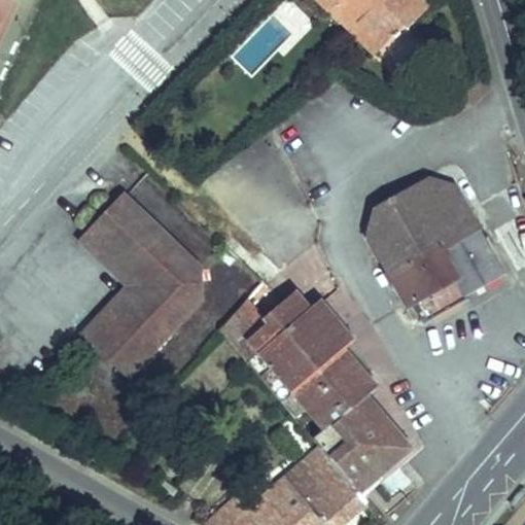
[(314,0),(329,13),(341,0),(352,10),(348,13),(381,46),(393,34),(392,33),(398,27),(405,33),(423,11),(412,0),(314,0)]
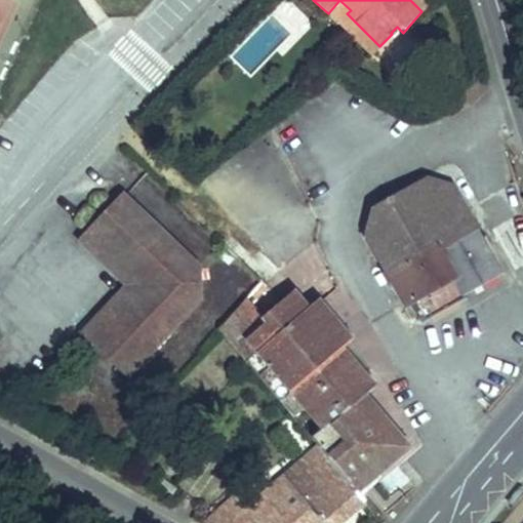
[(339,0),(328,13),(371,56),(379,46),(347,13),(351,10),(339,0)]
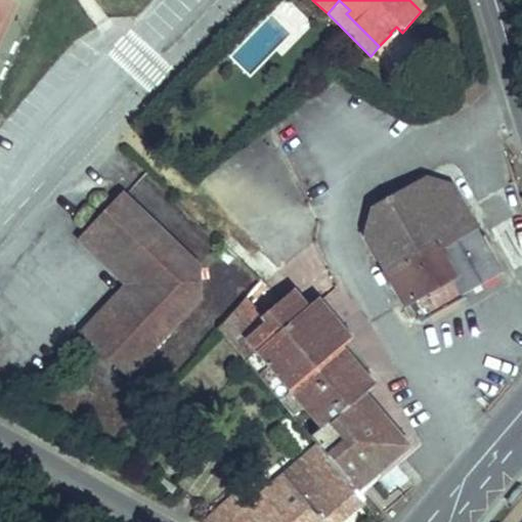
[(425,175),(374,205),(366,231),(405,300),(406,300),(416,316),(425,311),(426,312),(501,269),(478,230),(440,251),(438,246),(475,225),(451,183),(425,175)]
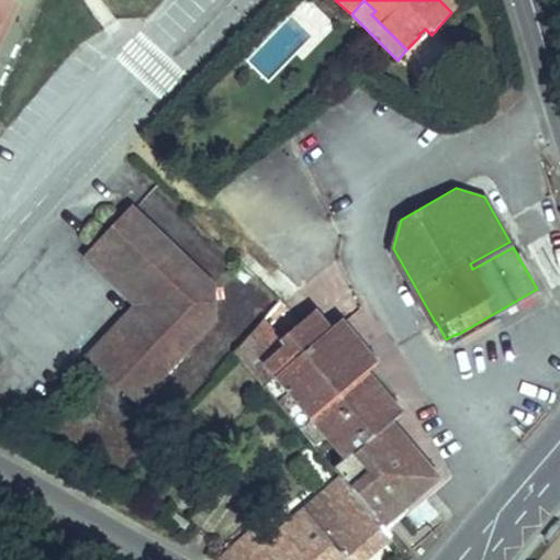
[(132,209),(96,250),(155,305),(97,369),(137,407),(217,322),(216,286),(132,209)]
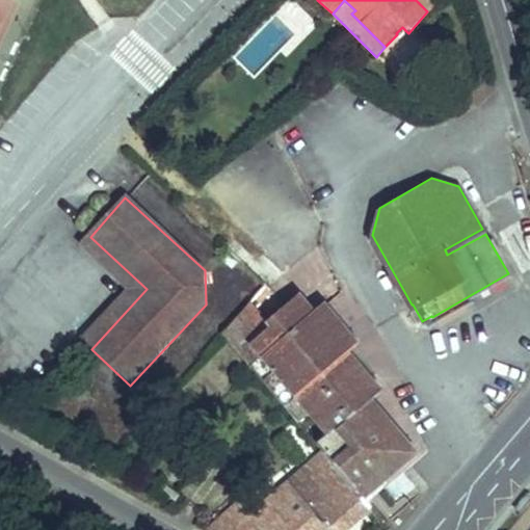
[(147,289),(90,237),(81,246),(129,291),(82,342),(91,349),(147,289)]
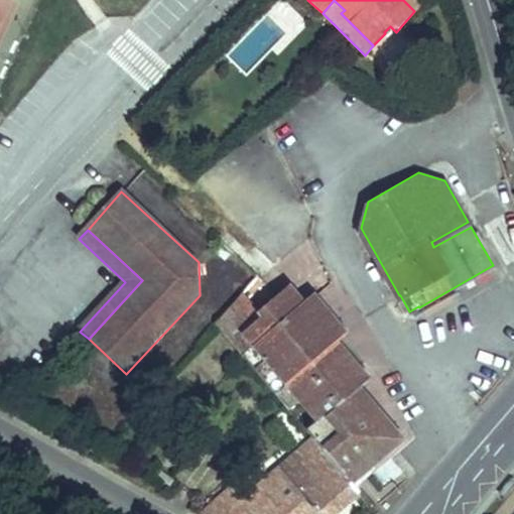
[(304,298),(289,282),(277,292),(297,312),(315,294),(313,291),(304,298)]
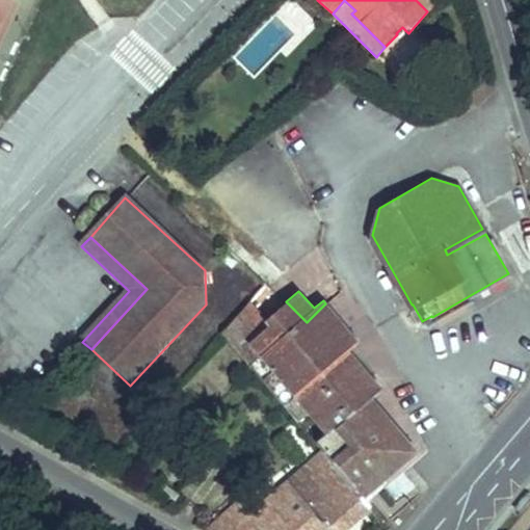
[(256,370),(307,322),(286,301),(267,316),(270,320),(258,330),(246,316),(226,335),(256,370)]
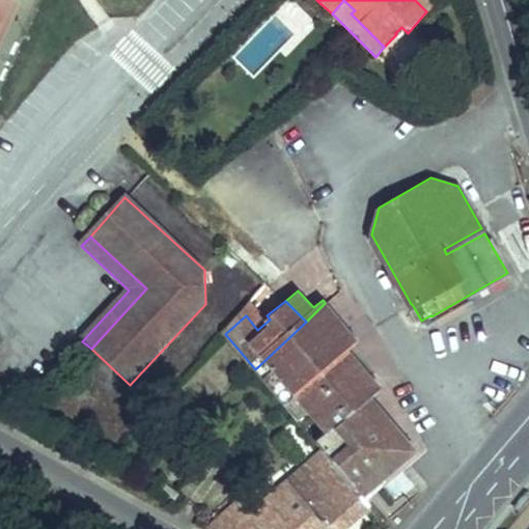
[(410,451),(379,414),(391,402),(378,387),(371,391),(340,355),(357,342),(325,303),(306,322),(255,369),(298,419),(309,409),(326,427),(325,434),(315,440),(322,448),(360,494),(410,451)]
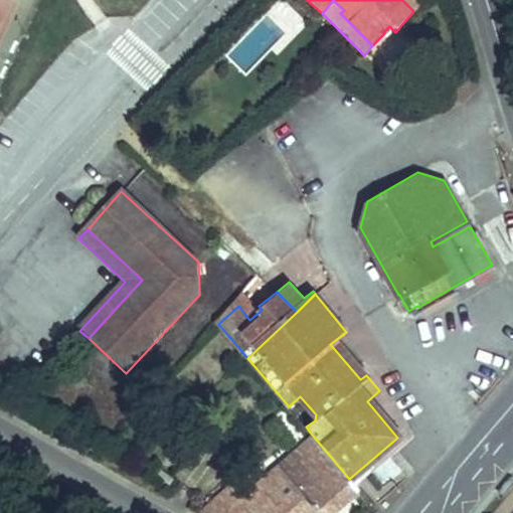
[(319,512),(329,512),(357,489),(349,479),(312,435),(238,500),(227,487),(198,512),(316,512),(318,511),(319,512)]
